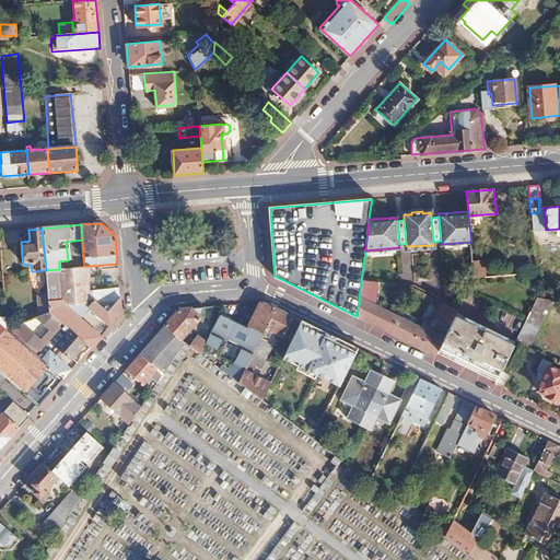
[(9,231),(0,231),(0,246),(10,246),(9,231)]
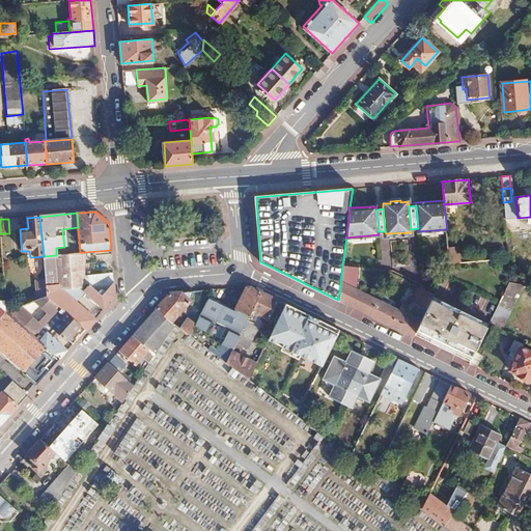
[(460,247),(449,248),(450,264),(463,263),(460,247)]
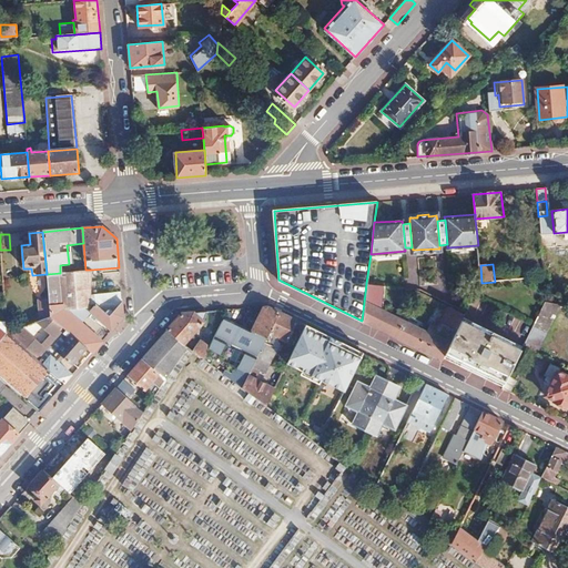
[(85,270),(60,273),(63,306),(80,323),(87,315),(90,311),(90,310),(91,270),(85,270)]
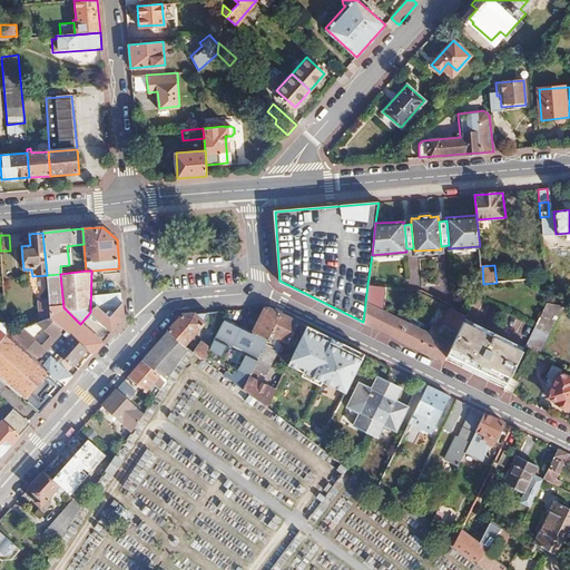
[(49,301),(50,317),(51,318),(92,354),(102,343),(80,324),(64,307),(60,274),(47,275),(49,301)]
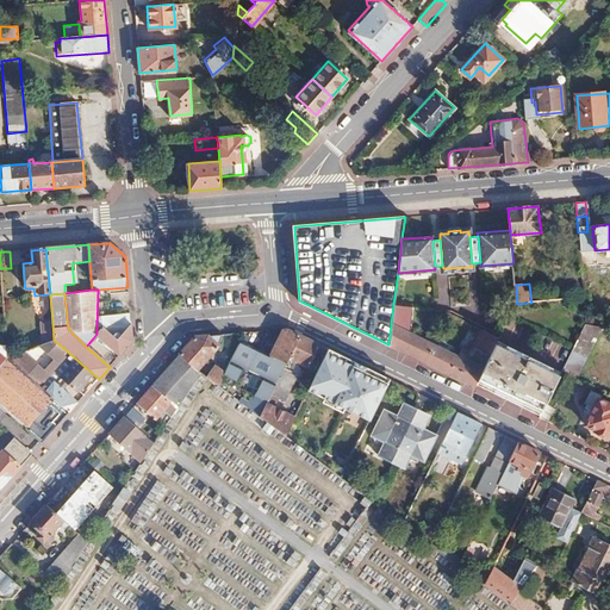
[(411,306),(393,304),(388,344),(398,349),(409,348),(415,336),(408,332),(411,306)]
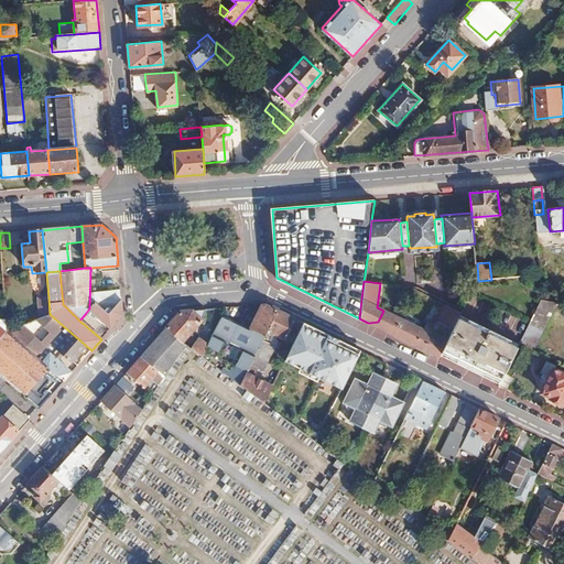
[(117,291),(95,293),(96,300),(105,307),(115,306),(119,302),(117,291)]
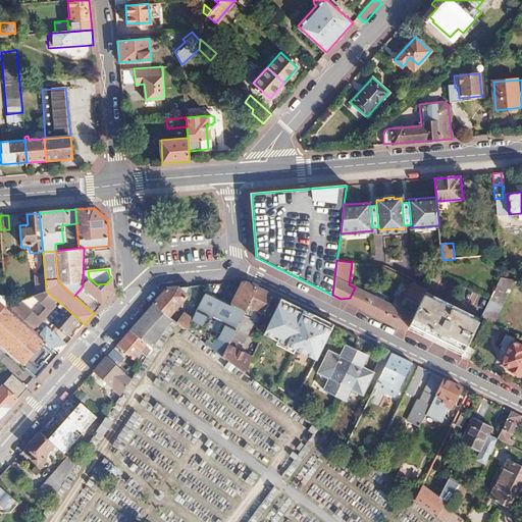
[(45,275),(35,276),(36,295),(46,291),(45,275)]
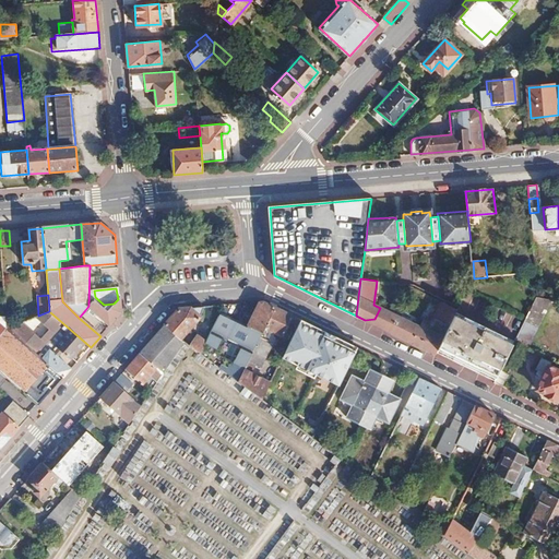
[(552,299),(536,296),(513,343),(520,345),(528,348),(552,299)]
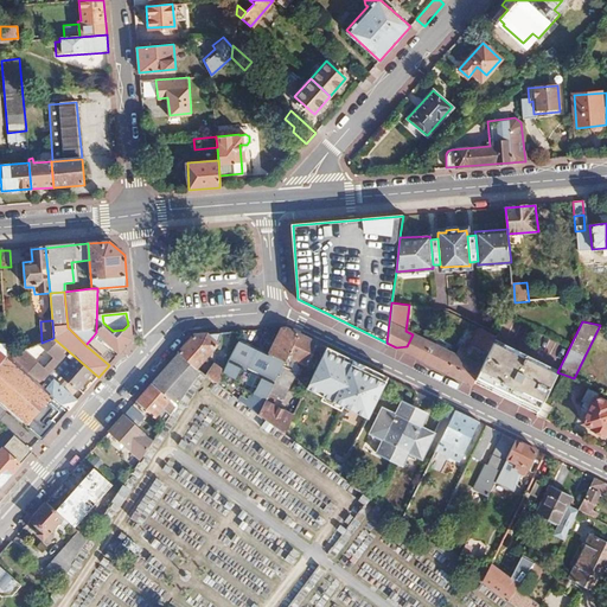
[(103,323),(96,331),(96,332),(93,337),(116,357),(133,339),(131,323),(128,325),(123,330),(113,331),(103,323)]
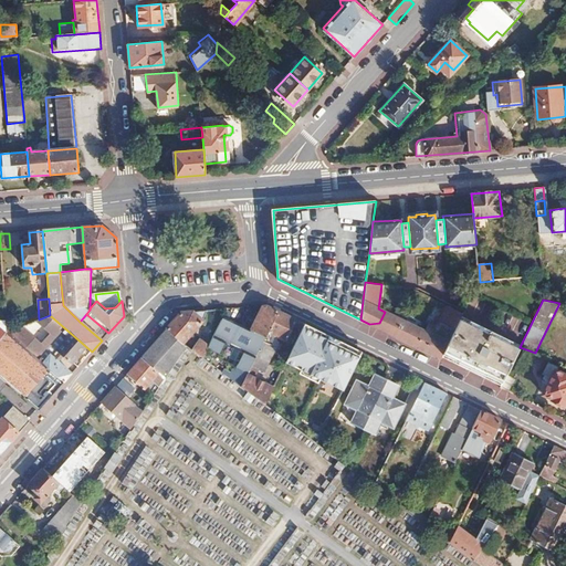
[(250,331),(223,316),(210,345),(205,356),(242,385),(278,311),(265,304),(262,305),(250,331)]
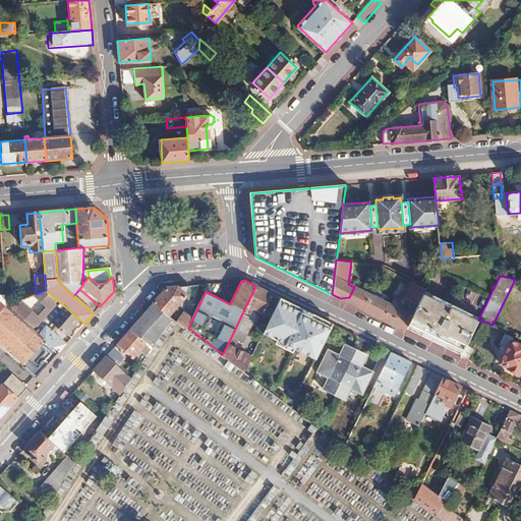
[(395,297),(391,305),(362,291),(357,301),(361,308),(405,330),(406,328),(423,294),(427,287),(412,280),(402,300),(395,297)]
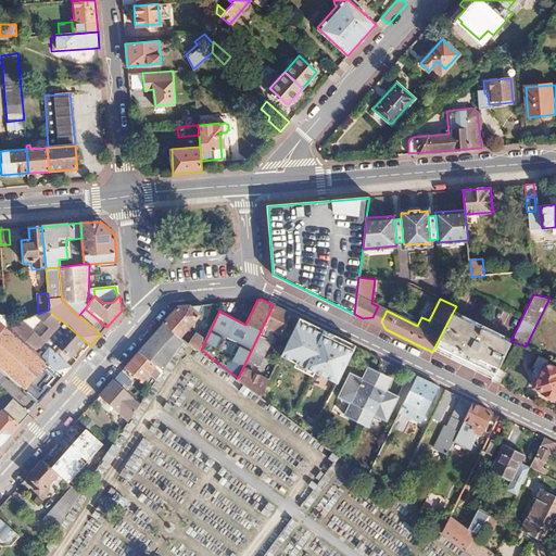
[(202,304),(179,305),(164,321),(180,335),(201,314),(202,304)]
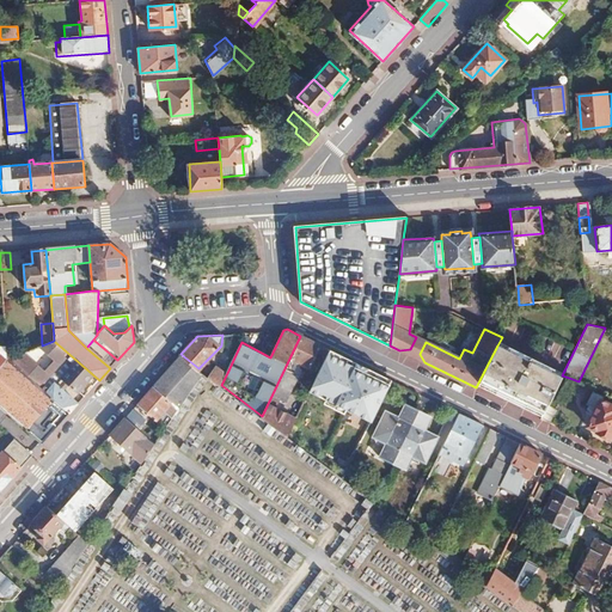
[(319,346),(300,336),(262,416),(287,436),(295,420),(276,405),(281,397),(286,399),(299,372),(295,371),(299,362),(310,368),(319,346)]
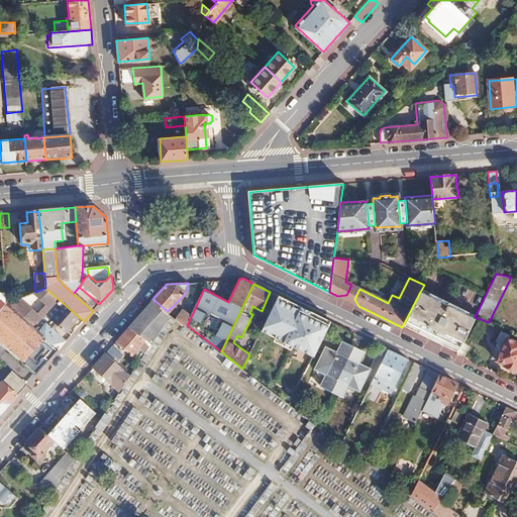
[(359,289),(351,285),(346,295),(337,296),(358,306),(354,299),(359,289)]
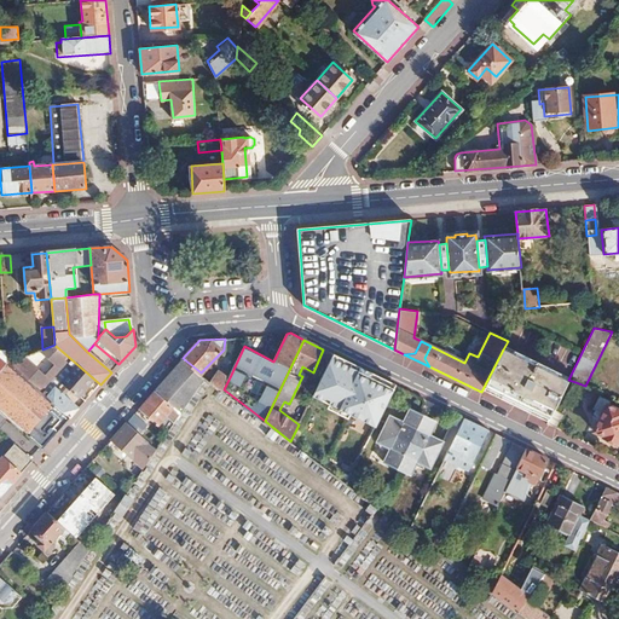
[(56,346),(13,363),(53,404),(70,418),(100,385),(56,346)]
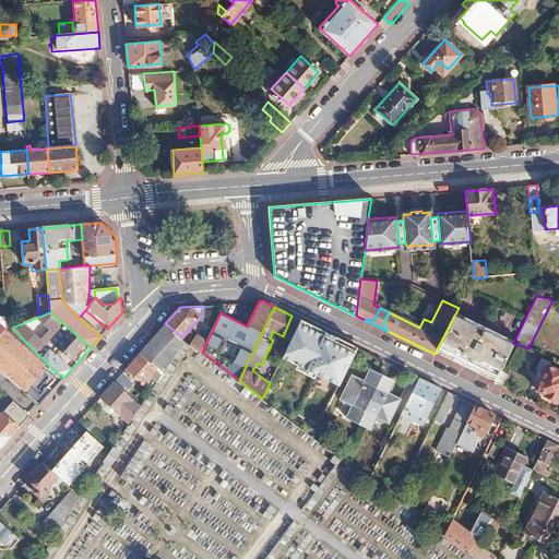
[(0,370),(24,392),(48,365),(7,328),(6,316),(0,316),(0,370)]
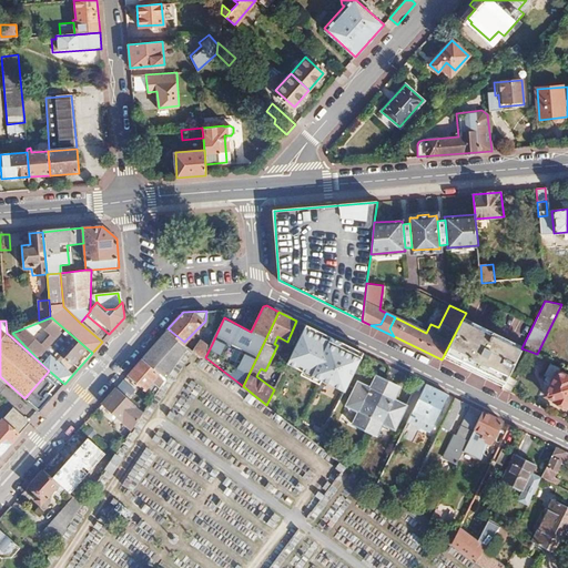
[(520,350),(462,321),(443,357),(501,387),(507,376),(518,355),(520,350)]
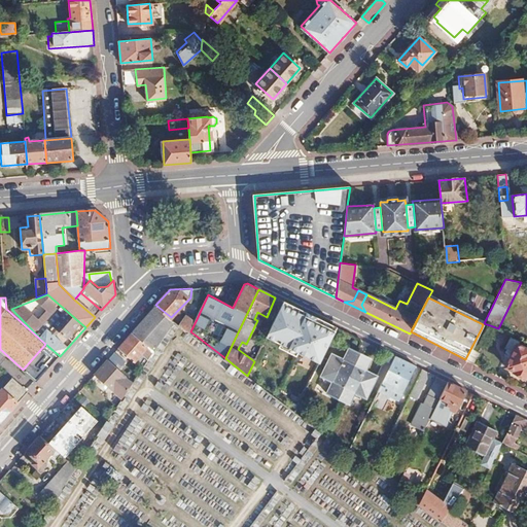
[(284,302),(267,339),(280,345),(278,348),(296,357),(299,354),(320,364),(338,328),(284,302)]
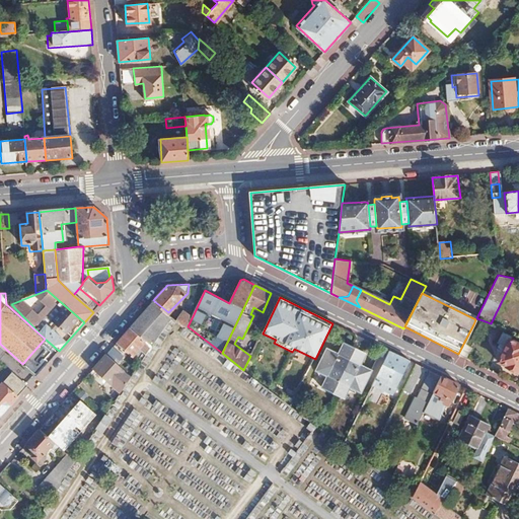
[(168,312),(153,300),(129,327),(151,347),(172,315),(168,312)]
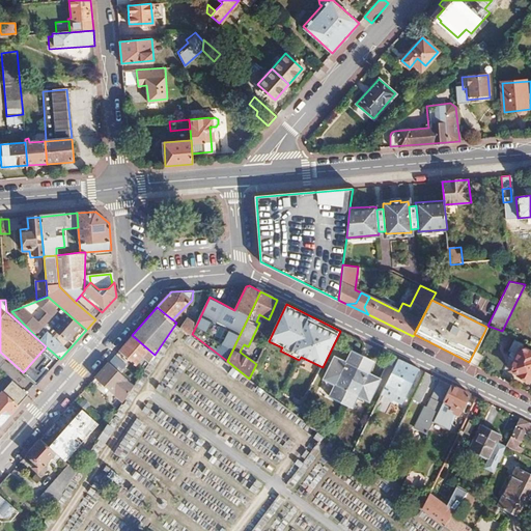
[(197,324),(188,317),(182,327),(192,334),(197,324)]
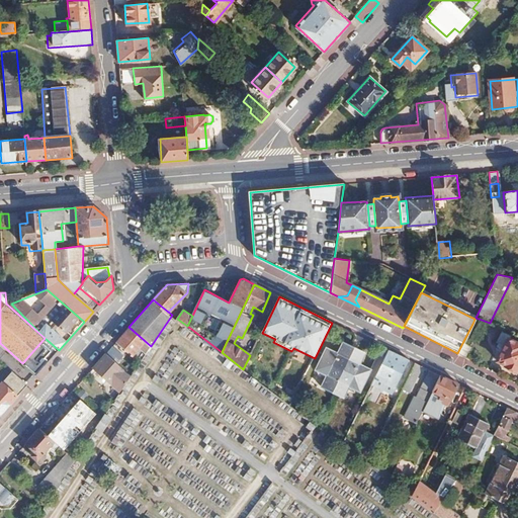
[(476,318),(475,319),(472,324),(479,327),(482,320),(476,318)]
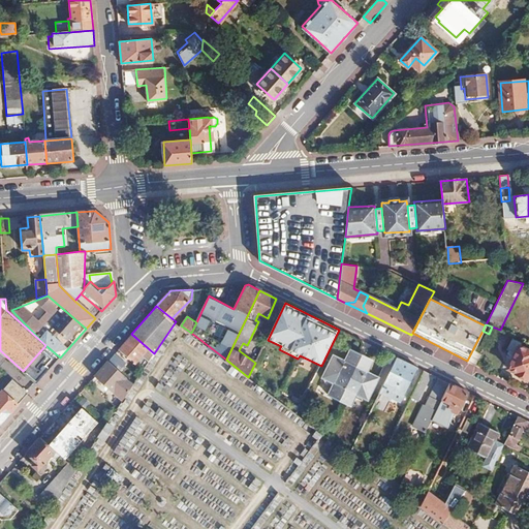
[(131,334),(119,348),(135,362),(142,353),(146,358),(142,362),(146,366),(154,353),(131,334)]
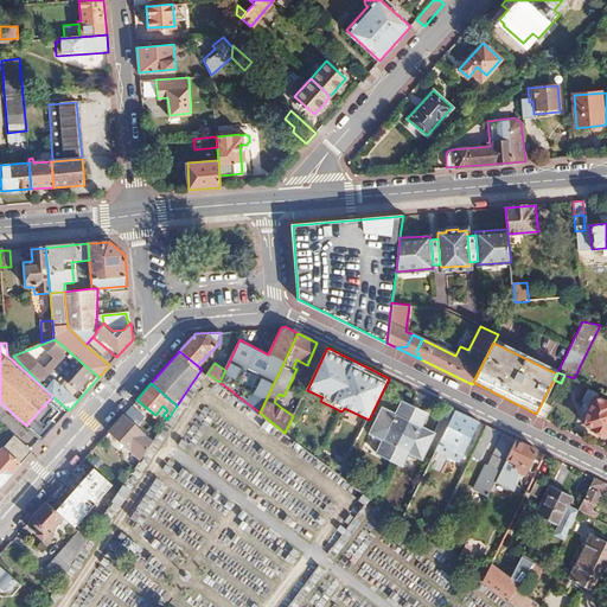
[(572,400),(581,403),(572,422),(595,434),(601,421),(606,425),(606,408),(604,407),(605,404),(587,396),(588,393),(579,388),(572,400)]
